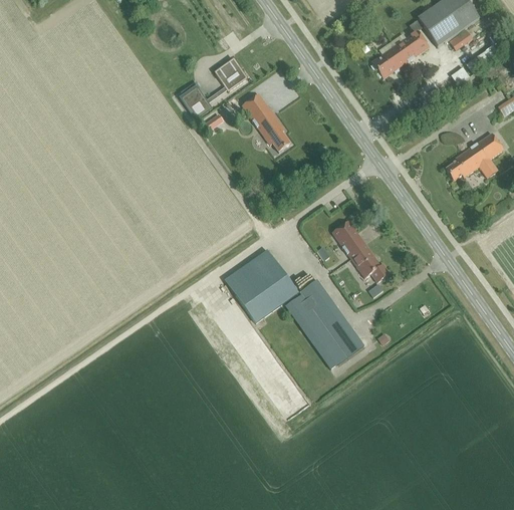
[(478,17),(466,0),(441,0),(419,16),(439,44),(478,17)]
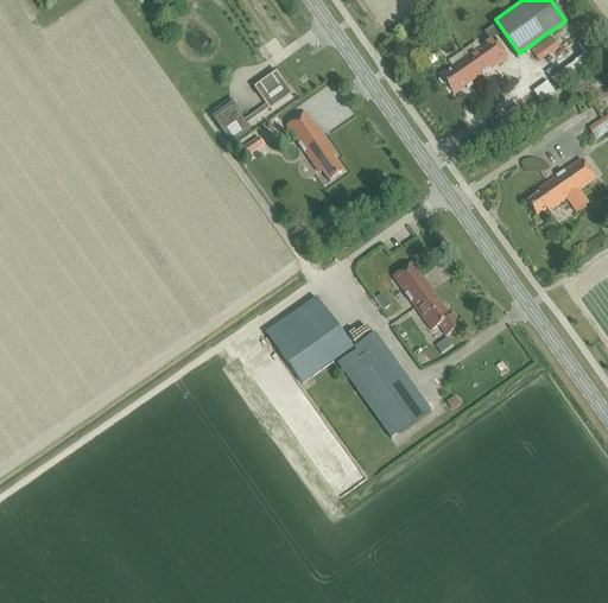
[(508,51),(495,32),(441,70),(454,89),(508,51)]
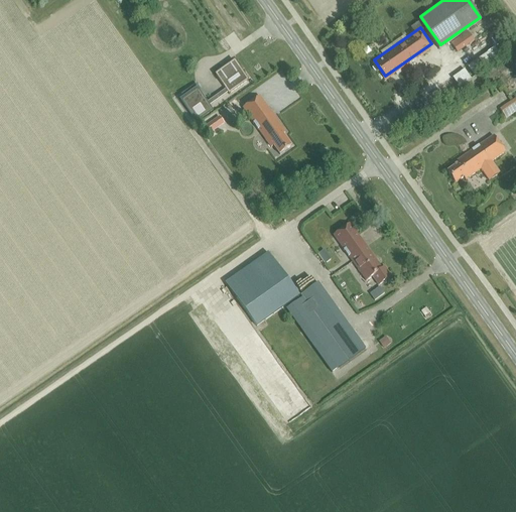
[(457,49),(474,37),(467,27),(449,39),(457,49)]
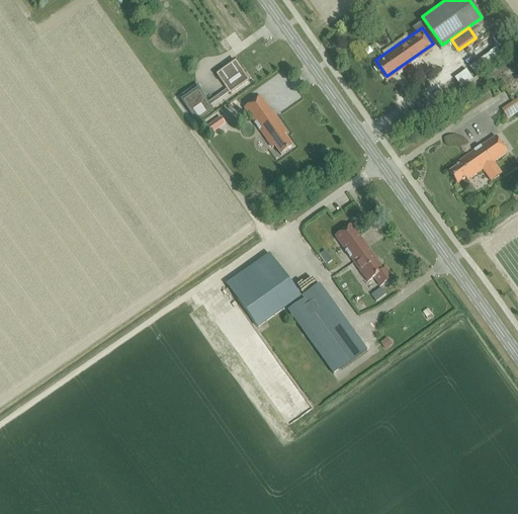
[(485,68),(498,59),(491,48),(468,64),(477,74),(485,68)]
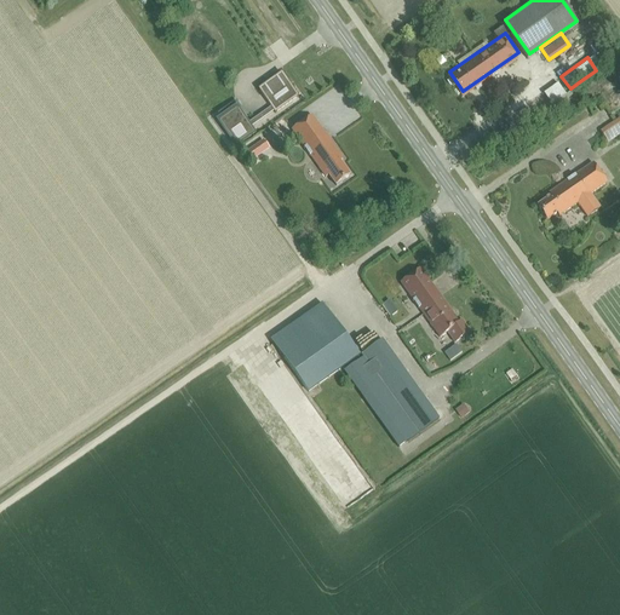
[(298,91),(292,84),(291,85),(290,82),(280,72),(260,86),(269,97),(268,99),(269,101),(247,116),(252,122),(274,107),(275,109),(298,91)]
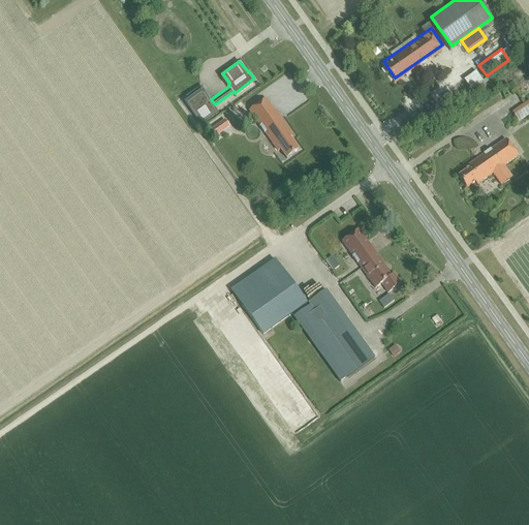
[(218,110),(200,83),(193,88),(196,92),(187,98),(203,121),(218,110)]
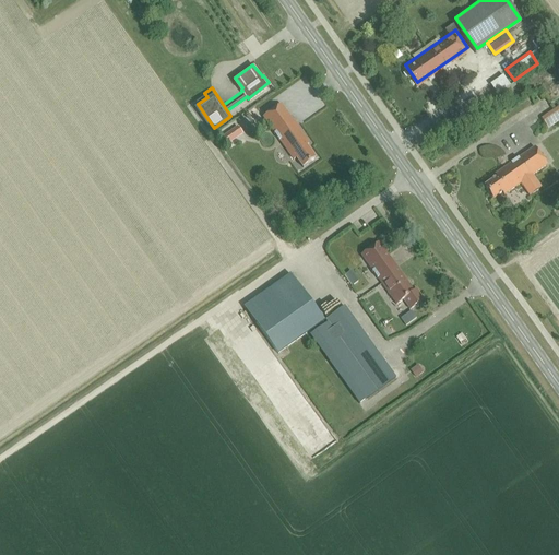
[(302,163),(314,154),(306,142),(309,140),(281,101),(263,113),(293,156),(296,154),(302,163)]
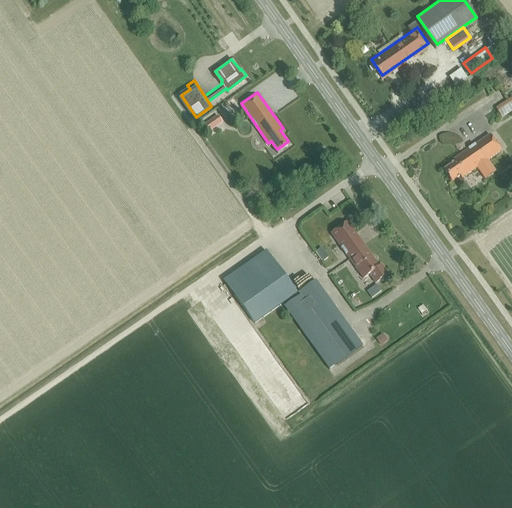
[(502,114),(511,107),(511,92),(495,104),(502,114)]
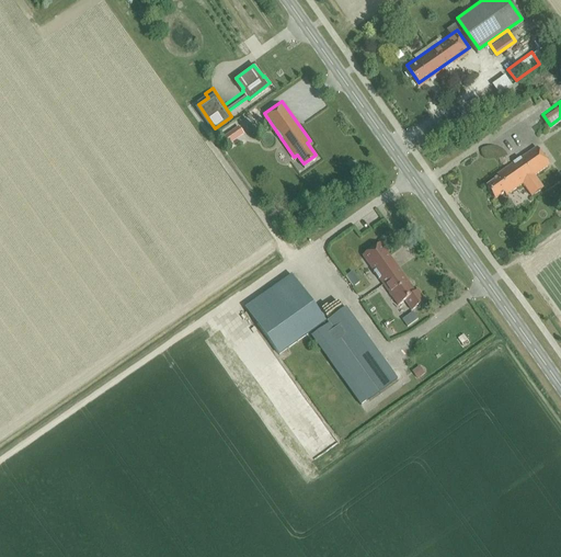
[(239,122),(224,132),(228,138),(243,128),(239,122)]
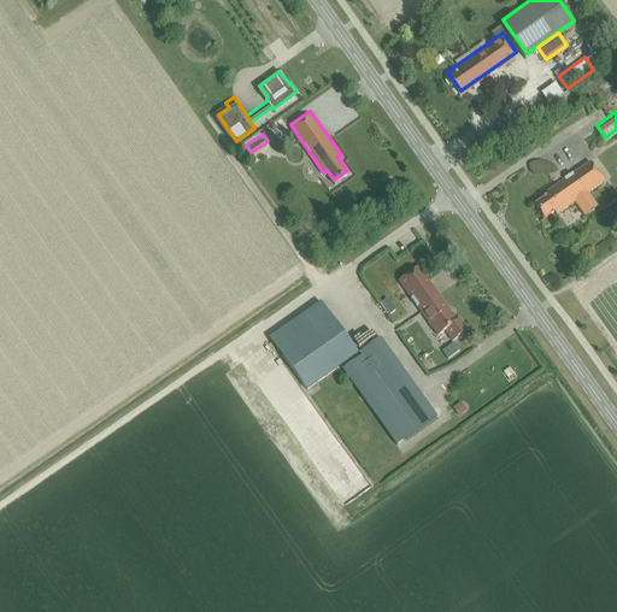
[(587,189),(603,177),(589,158),(546,188),(547,190),(534,200),(544,215),(553,207),(556,211),(574,198),(583,211),(597,202),(587,189)]
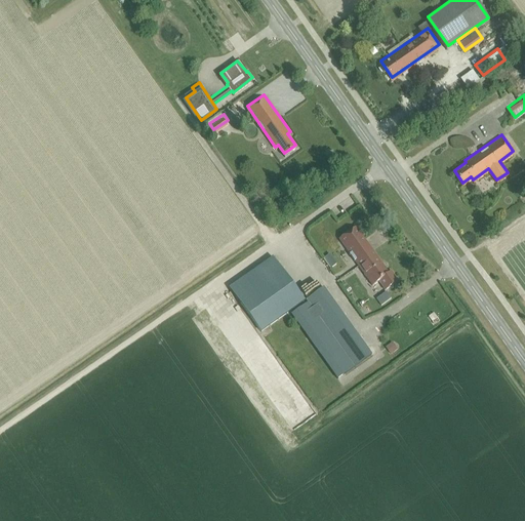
[(278,216),(284,212),(281,208),(275,212),(278,216)]
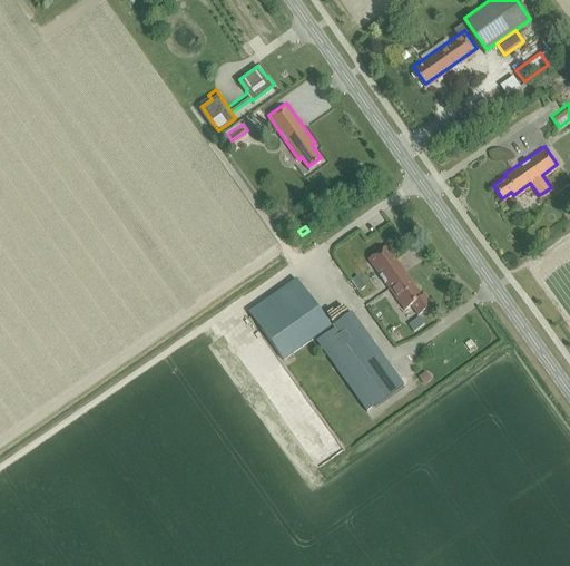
[(424,291),(422,293),(386,243),(367,256),(404,306),(411,302),(418,311),(432,302),(424,291)]
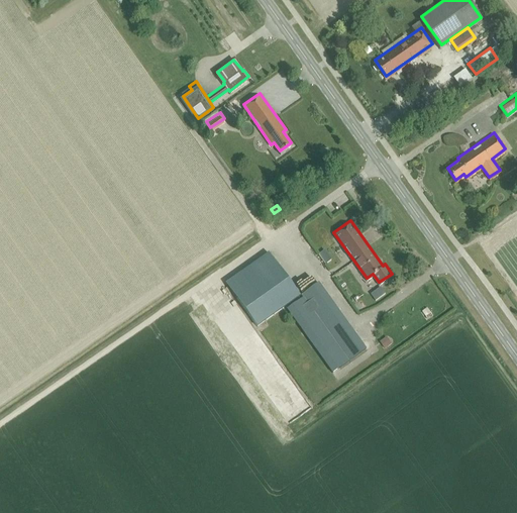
[(300,294),(300,293),(269,250),(226,281),(257,324),(286,304),(300,294)]
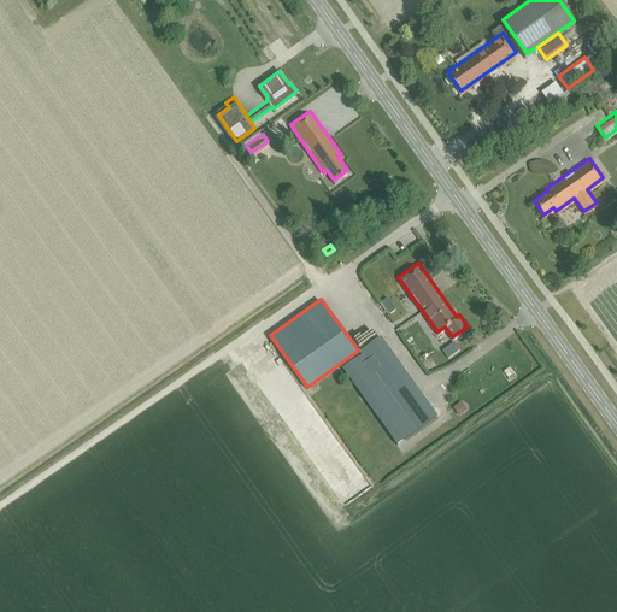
[(397,441),(436,412),(380,334),(358,349),(358,351),(341,363),(397,441)]
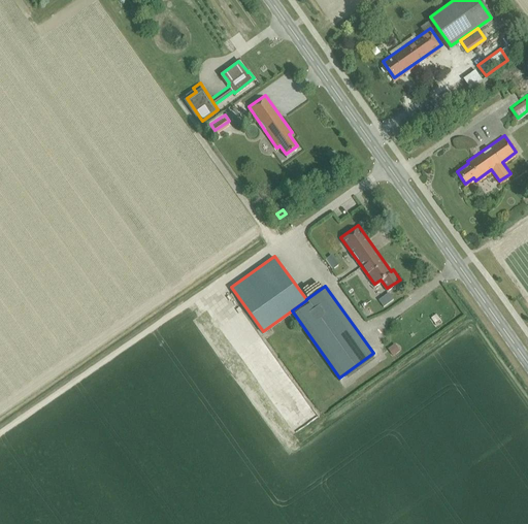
All buildings are outlined.
